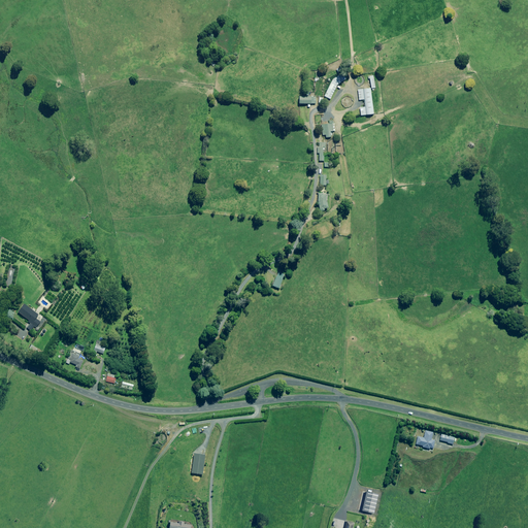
[(341,73),(334,79),(325,96),(330,99),(338,85),(345,78),(341,73)]
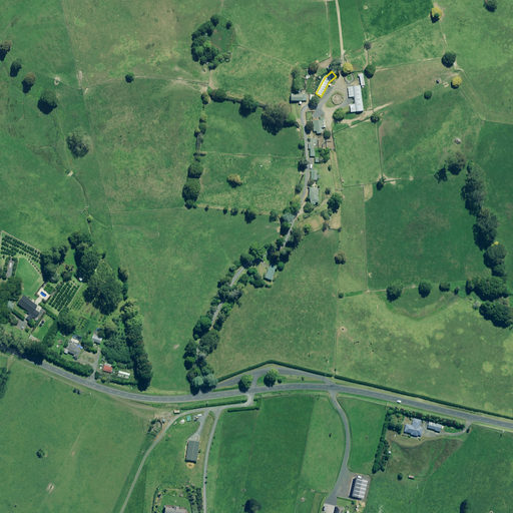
[(363,110),(360,86),(348,87),(349,97),(354,96),(355,104),(350,104),(351,112),(363,110)]
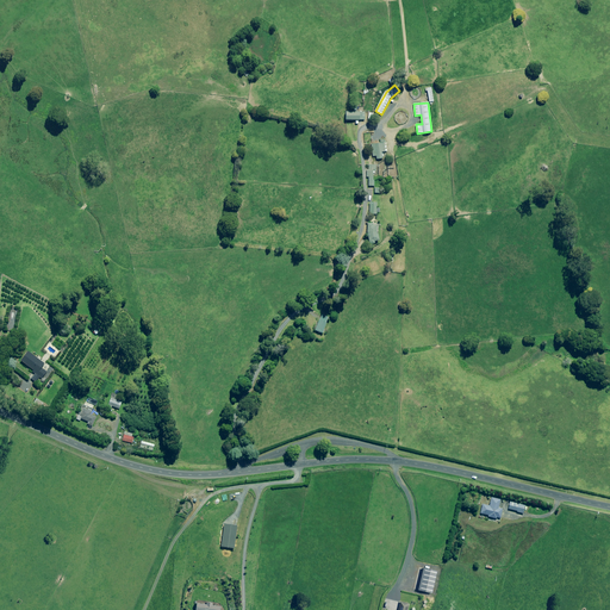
[(385,142),(385,139),(380,141),(380,143),(371,144),(373,156),(377,156),(377,160),(383,159),(381,153),(387,151),(386,142),(385,142)]
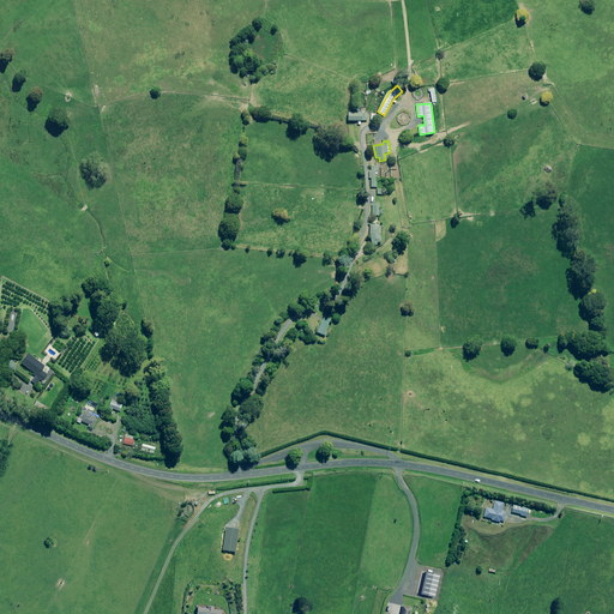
[(379,204),(372,204),(372,215),(379,216),(379,214),(383,214),(383,210),(379,209),(379,204)]
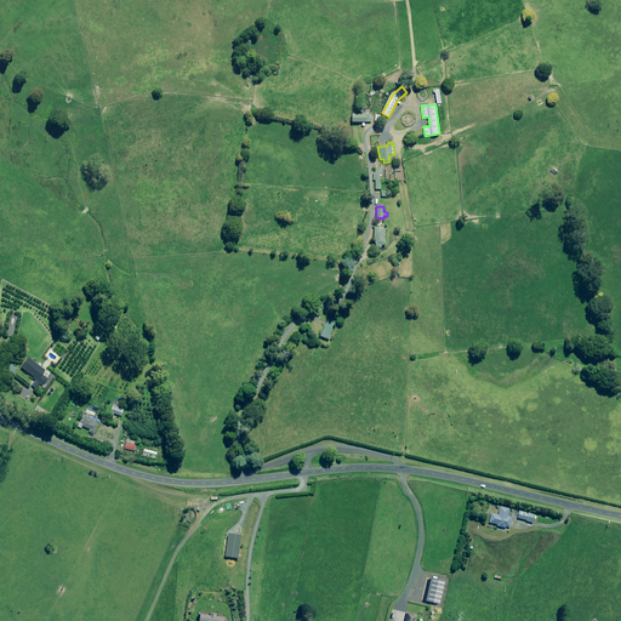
[(374,240),(375,240),(375,249),(381,249),(381,245),(385,245),(385,240),(385,238),(385,227),(379,227),(374,227),(374,240)]
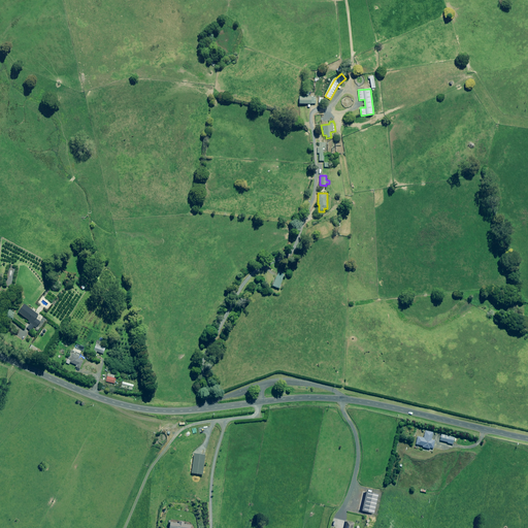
[(15,267),(8,266),(4,285),(12,287),(14,274),(15,267)]
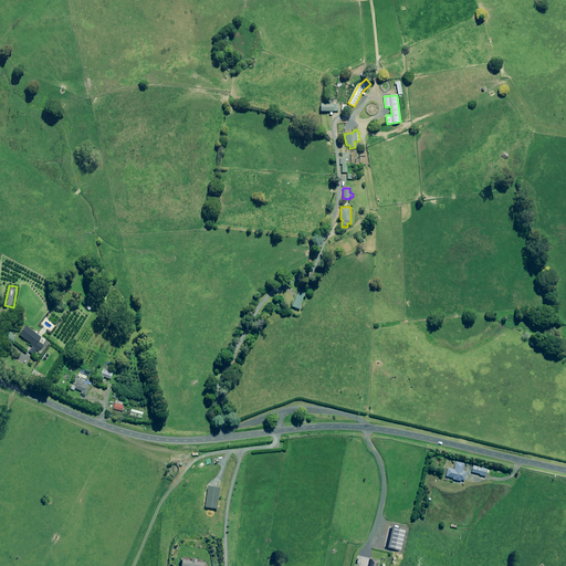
[(305,294),(299,292),(293,306),(299,308),(305,294)]
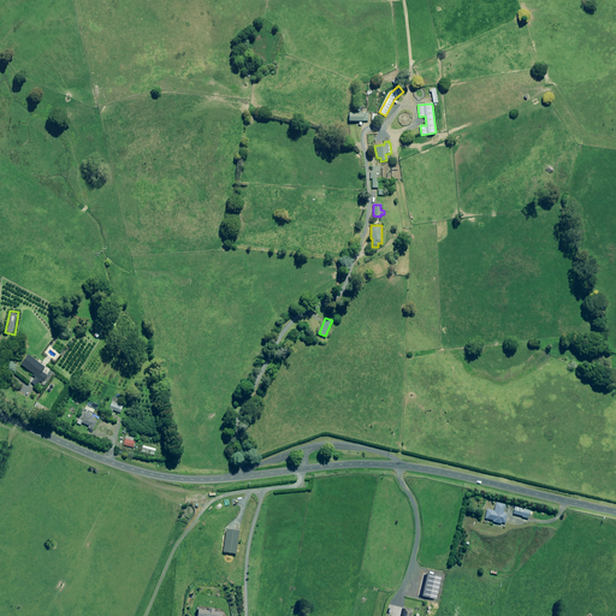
[(45,367),(28,354),(21,363),(33,373),(33,375),(35,378),(31,383),(36,386),(40,380),(42,381),(47,375),(42,372),(45,367)]
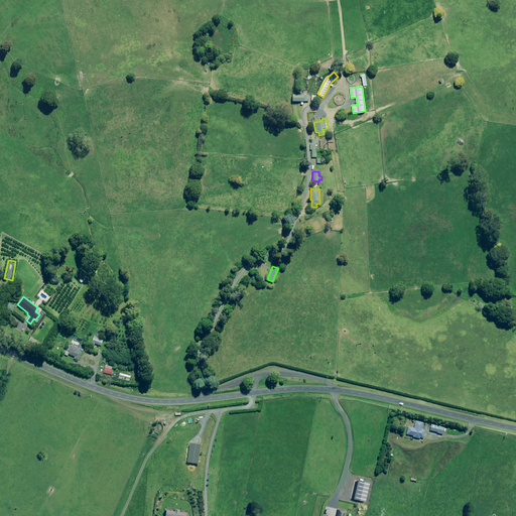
[(99,334),(95,333),(91,344),(94,345),(95,344),(101,346),(103,339),(98,337),(99,334)]
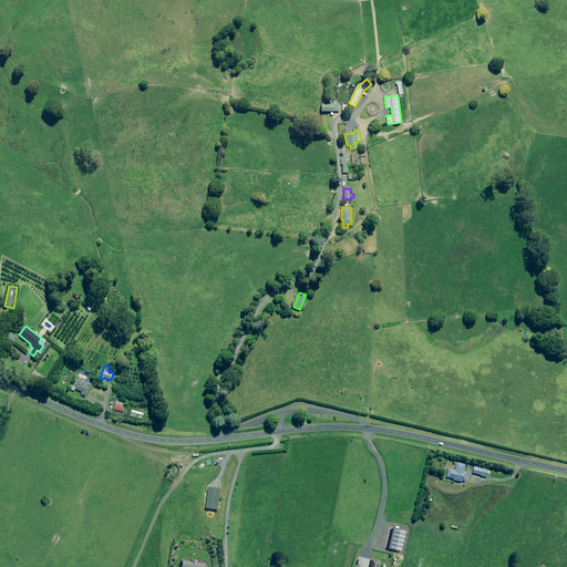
[(88,377),(80,373),(73,385),(71,390),(74,391),(75,389),(82,392),(81,394),(85,397),(90,388),(83,385),(88,377)]
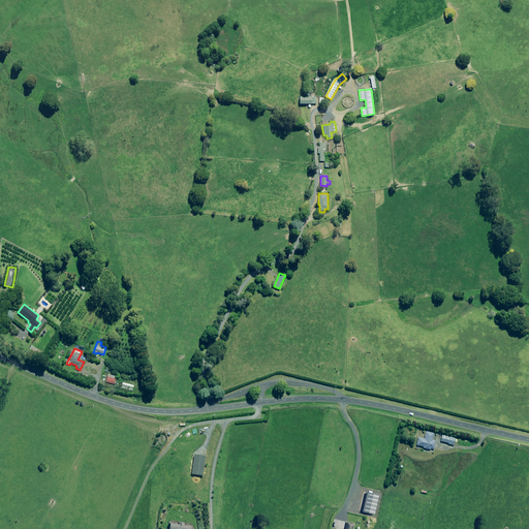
[(117,377),(109,375),(106,382),(115,384),(117,377)]
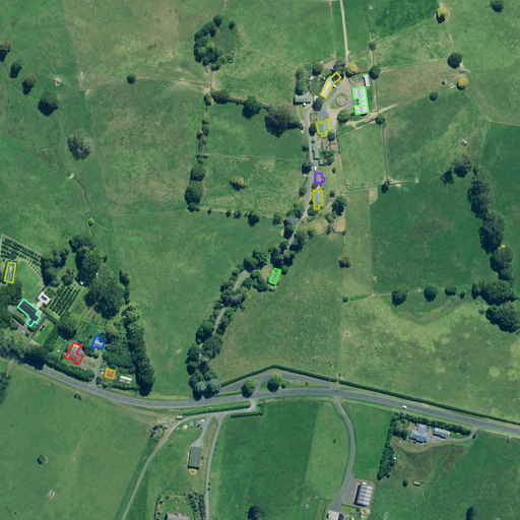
[(427,427),(419,425),(417,432),(411,430),(409,438),(416,439),(416,440),(423,442),(424,441),(427,442),(429,434),(425,433),(427,427)]
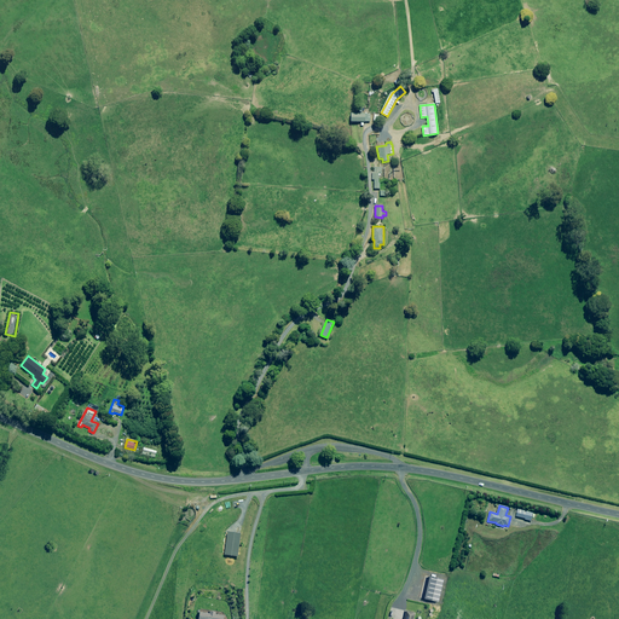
[(533,513),(518,509),(516,516),(525,519),(525,520),(531,521),(533,513)]
